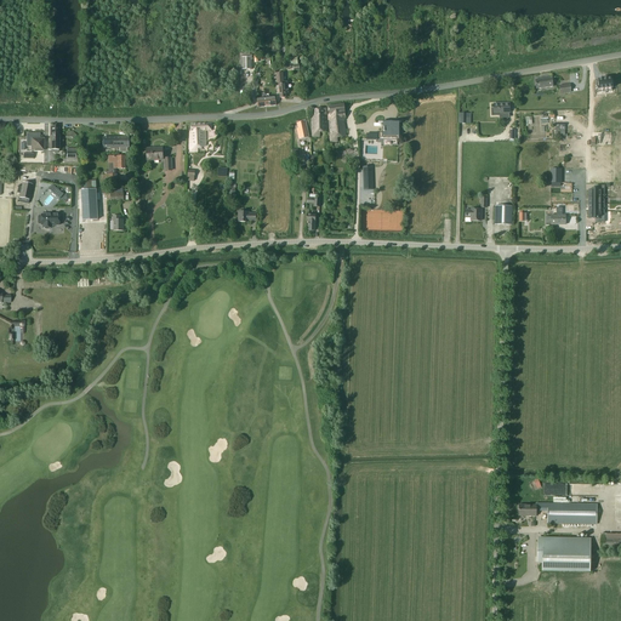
[(286,98),(285,93),(289,93),(288,83),(284,83),(283,73),(277,74),(278,84),(279,84),(280,98),(286,98)]
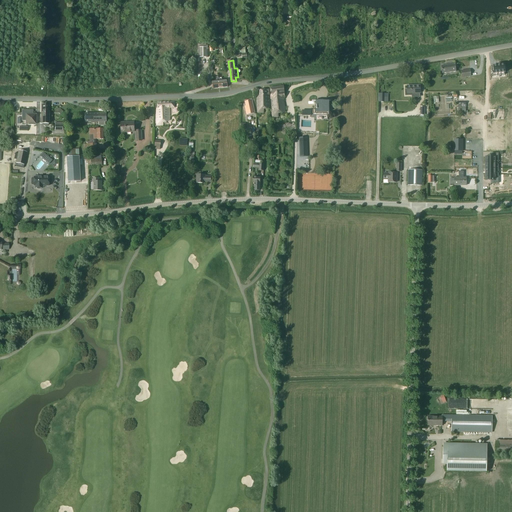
[(495,65),(491,66),(492,73),(503,71),(502,64),(498,64),(498,63),(495,64),(495,65)]
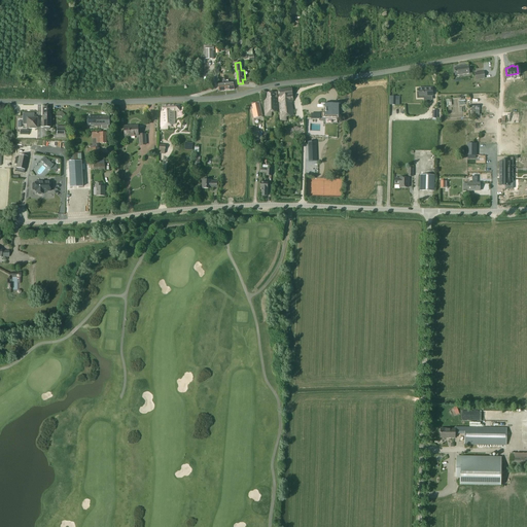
[(468,66),(454,68),(455,75),(469,73),(468,66)]
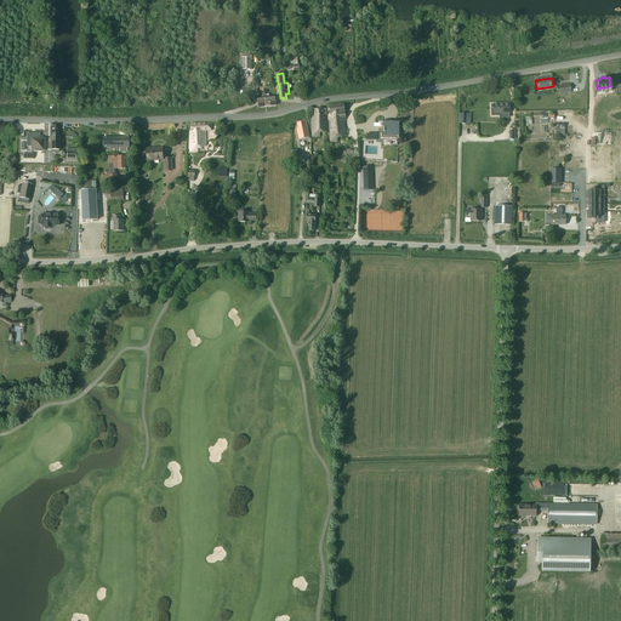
[(560,93),(571,92),(570,84),(559,85),(560,93)]
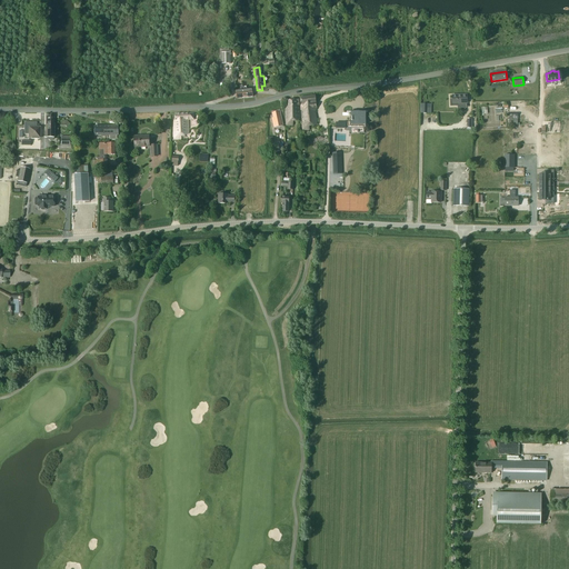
[(452,96),(452,100),(450,100),(450,107),(458,106),(458,103),(467,103),(467,95),(452,96)]
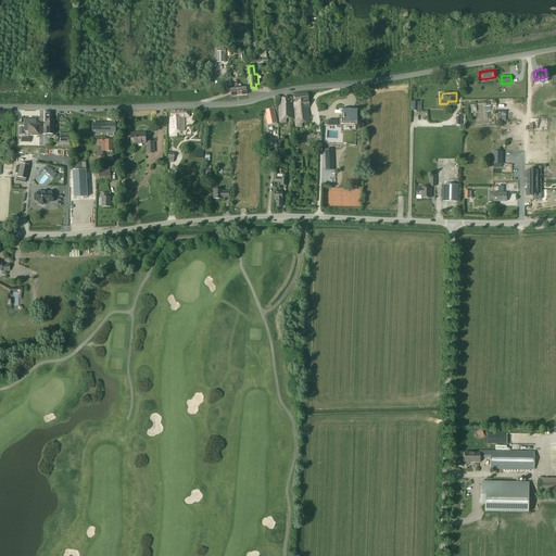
[(294,102),(295,123),(295,128),(303,128),(302,122),(310,122),(307,105),(310,105),(307,93),(293,96),(294,103),(294,102)]
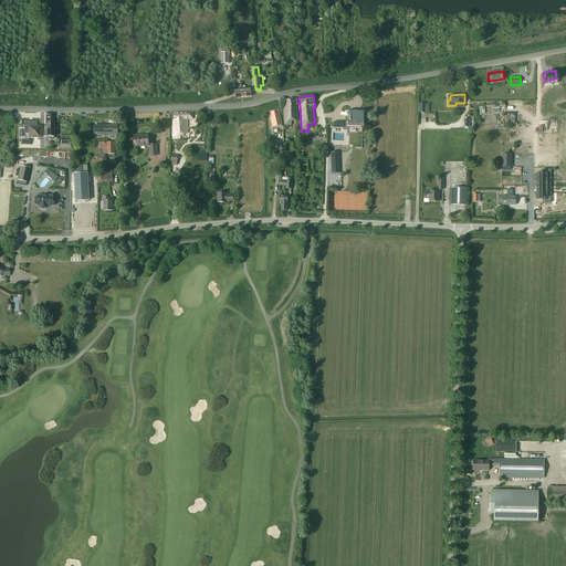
[(296,98),(286,100),(286,106),(284,106),(284,119),(285,125),(292,125),(292,119),(299,118),(296,98)]
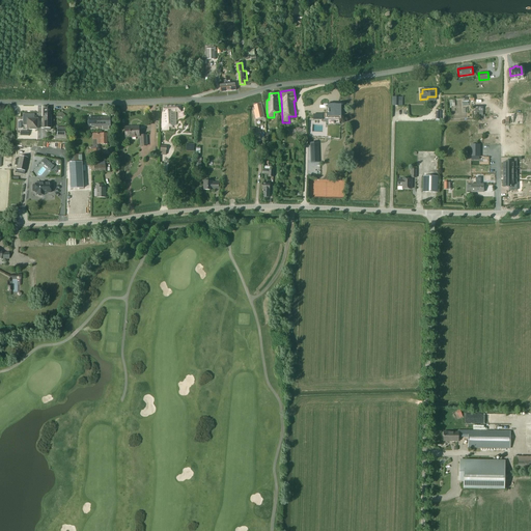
[(260,104),(254,106),(255,110),(254,110),(256,119),(263,117),(260,104)]
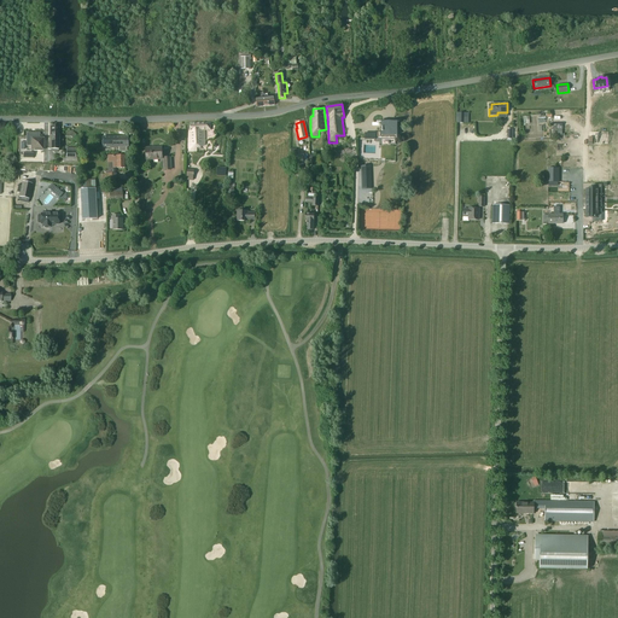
[(382,132),(380,132),(380,138),(397,138),(397,121),(386,121),(382,121),(382,123),(382,132)]
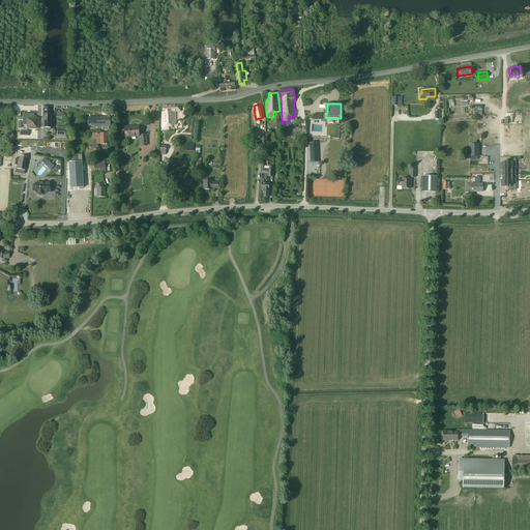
[(176,124),(175,112),(180,111),(181,106),(163,107),(163,113),(163,129),(165,129),(165,125),(176,124)]
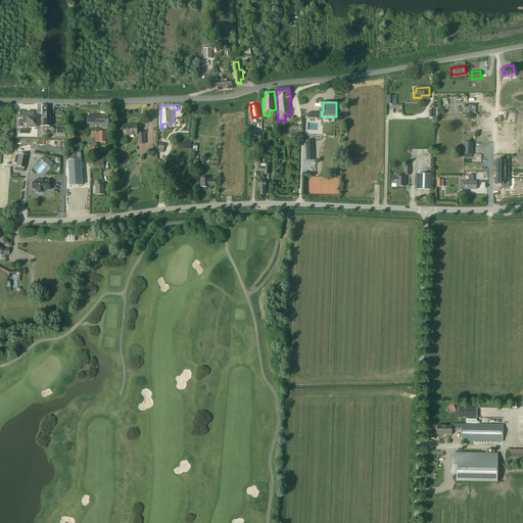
[(27,127),(37,127),(37,117),(33,117),(33,113),(22,113),(22,123),(27,123),(27,127)]
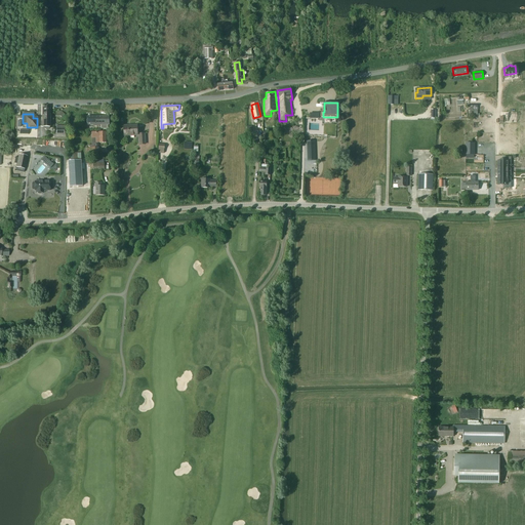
[(109,117),(87,117),(87,125),(93,125),(93,126),(102,126),(108,126),(108,125),(109,125),(109,117)]
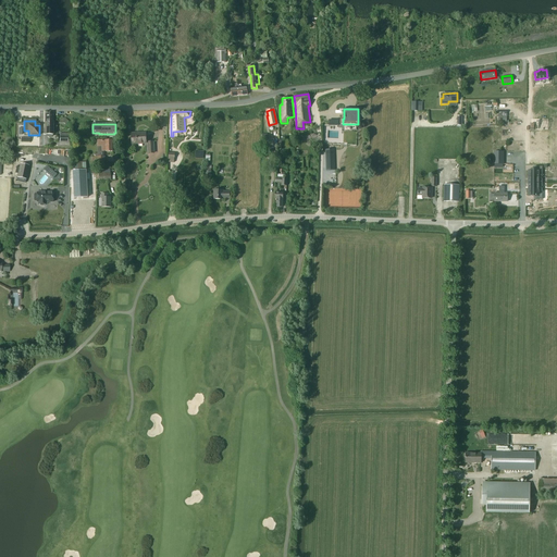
[(146,144),(146,133),(132,134),(132,145),(146,144)]
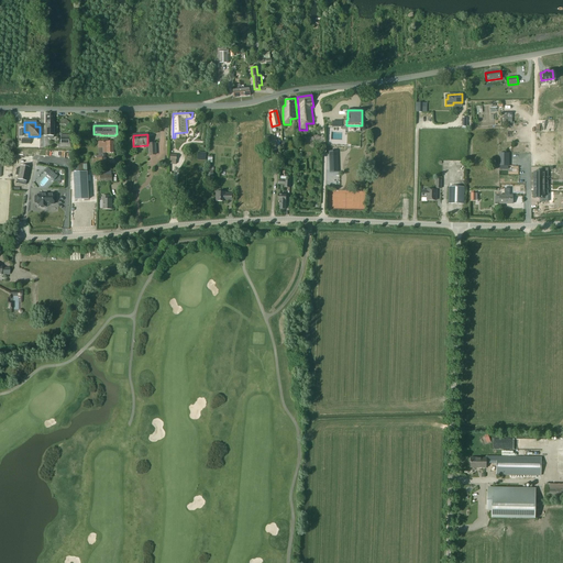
[(106,166),(106,158),(106,153),(114,153),(114,142),(99,142),(99,147),(99,155),(97,155),(97,158),(95,158),(92,158),(91,166),(106,166)]
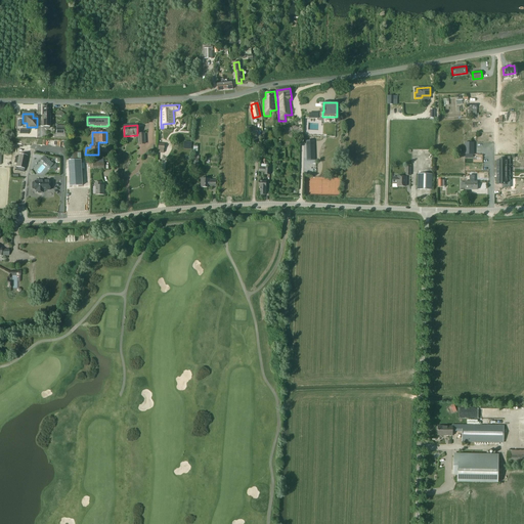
[(314,160),(314,140),(306,141),(307,160),(314,160)]
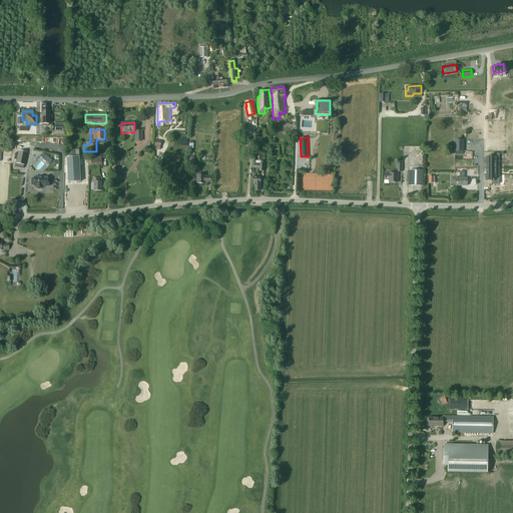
[(24,167),(24,165),(27,152),(18,151),(15,165),(24,167)]
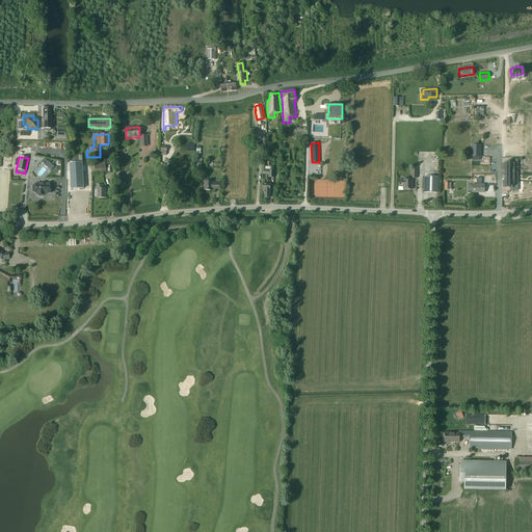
[(497,157),(482,157),(469,157),(469,160),(475,160),(475,161),(477,161),(477,179),(477,184),(473,184),(473,192),(484,192),(484,184),(481,184),(481,179),(497,179),(497,157)]
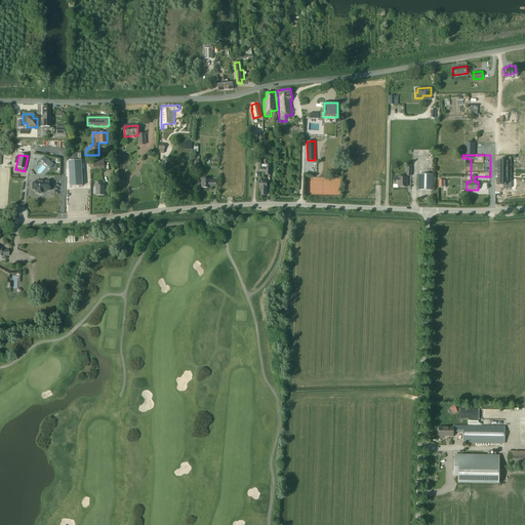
[(50,168),(53,164),(44,156),(41,160),(50,168)]
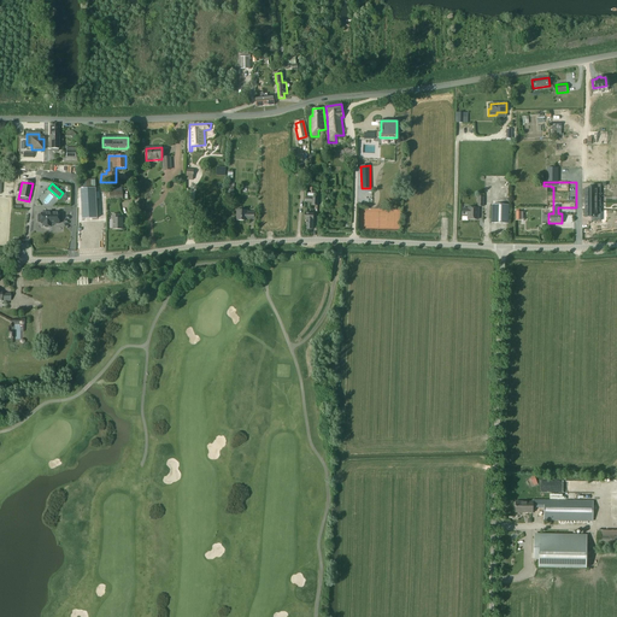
[(97,188),(82,189),(82,218),(97,218),(97,188)]
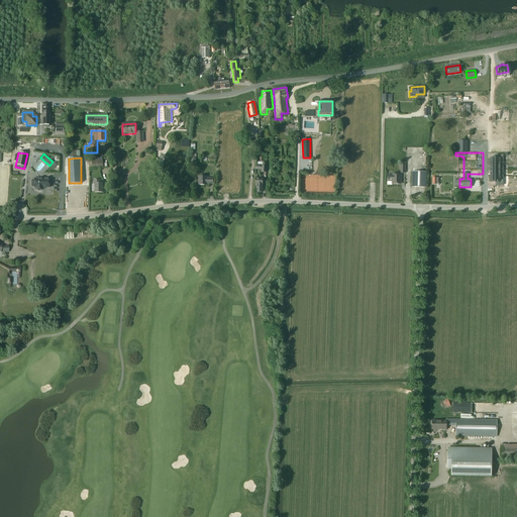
[(426,188),(427,172),(412,172),(412,187),(426,188)]
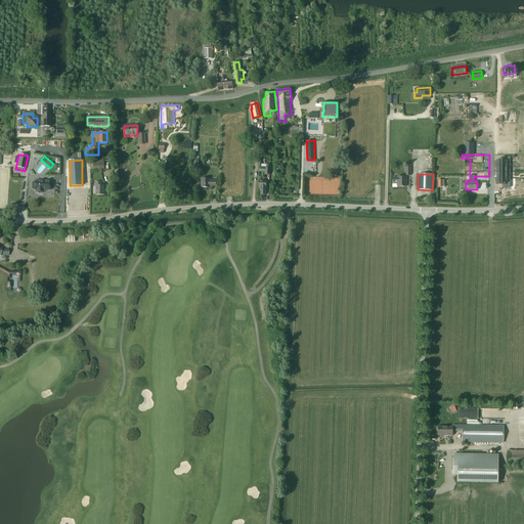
[(406,186),(406,177),(398,177),(393,177),(393,184),(397,184),(397,186),(406,186)]
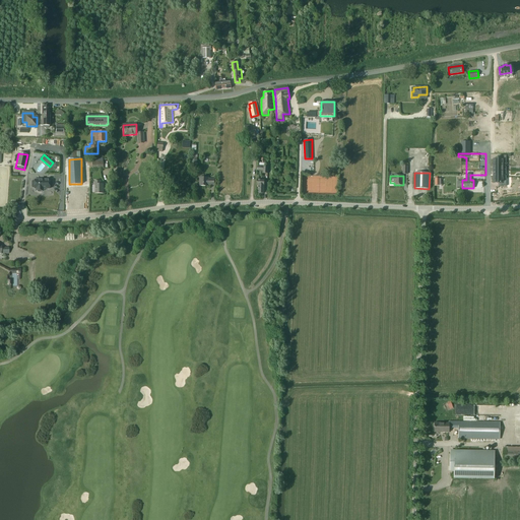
[(206,186),(206,185),(214,185),(214,179),(208,179),(208,178),(200,178),(199,186),(206,186)]
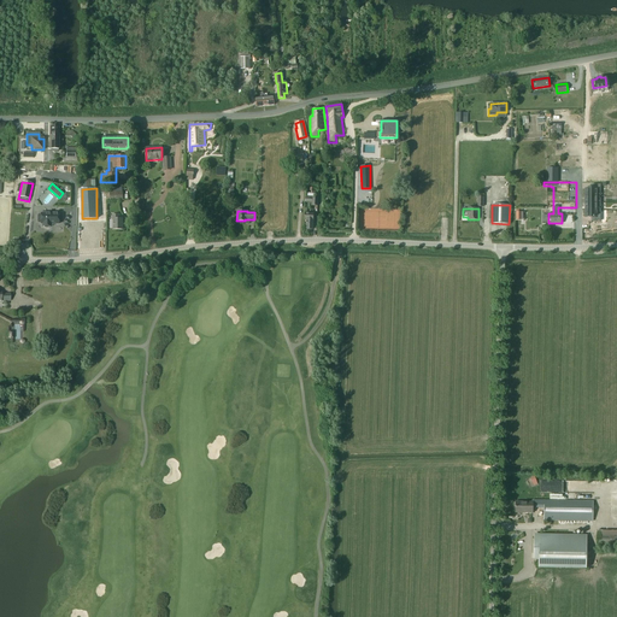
[(41,223),(41,224),(42,224),(42,227),(43,227),(45,228),(48,228),(50,227),(51,227),(51,224),(58,224),(59,213),(41,213),(41,215),(39,215),(37,216),(37,222),(39,223),(41,223)]
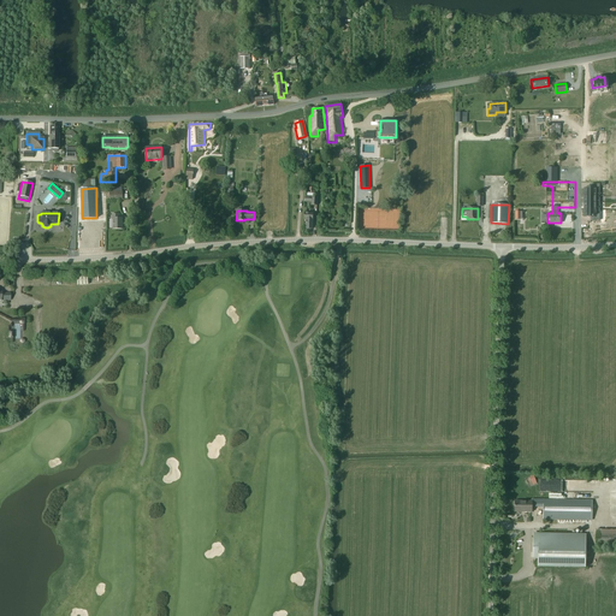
[(111,219),(113,219),(113,229),(123,229),(123,219),(120,219),(120,214),(112,214),(111,219)]
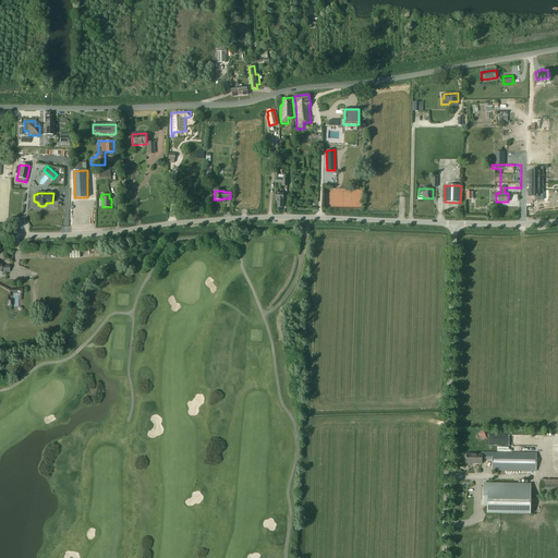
[(22,290),(11,290),(11,306),(13,306),(13,307),(22,307),(22,290)]
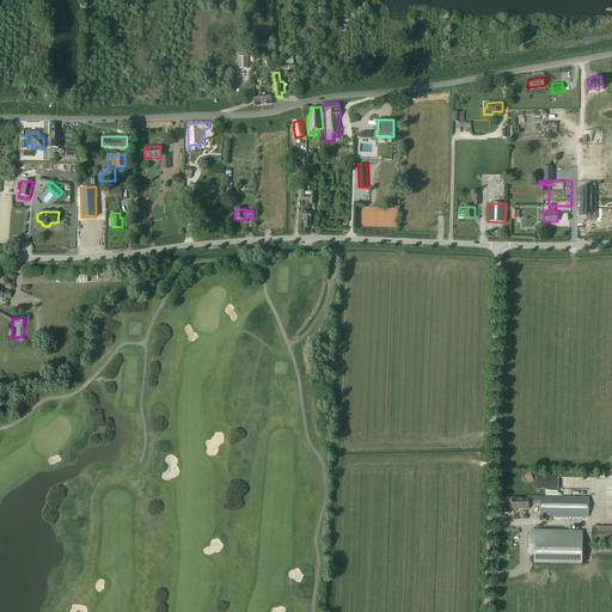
[(539,516),(555,518),(588,518),(589,497),(528,496),(528,499),(512,497),(512,507),(521,508),(521,509),(528,509),(528,505),(539,505),(539,516)]
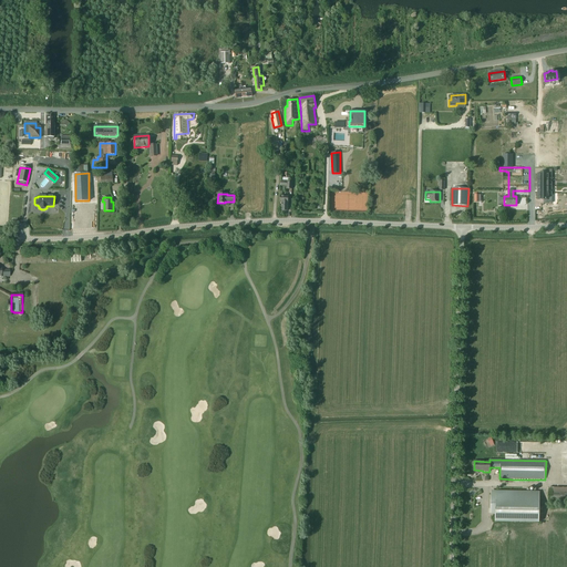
[(539,494),(514,493),(491,493),(491,514),(495,514),(495,521),(538,522),(539,494)]
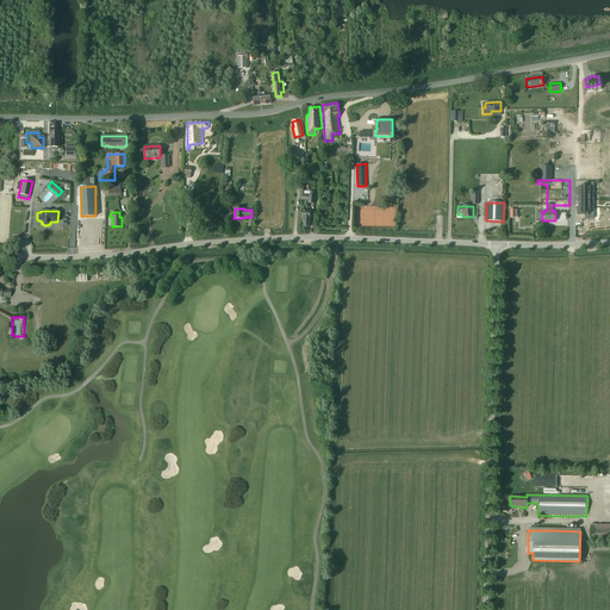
[(609,545),(609,530),(590,530),(590,545),(609,545)]
